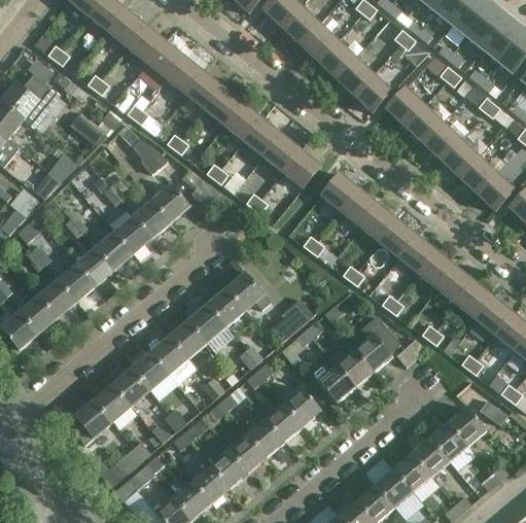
[(69,0),(68,2),(89,18),(102,0),(69,0)]
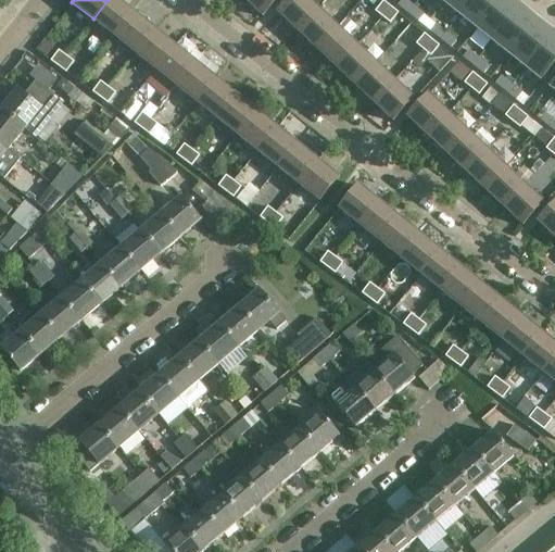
[(108,0),(93,19),(113,35),(133,12),(117,0),(108,0)]
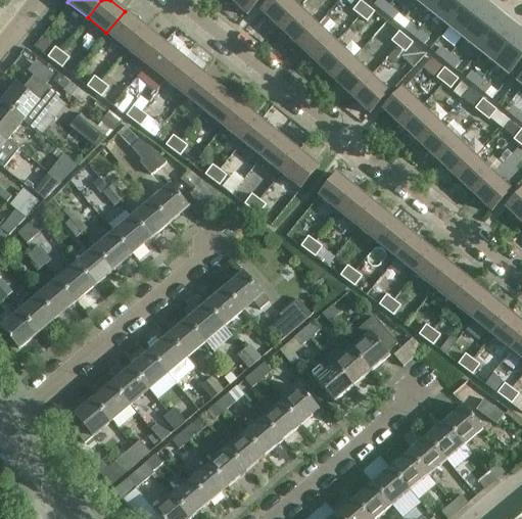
[(230,0),(245,14),(257,0),(230,0)]
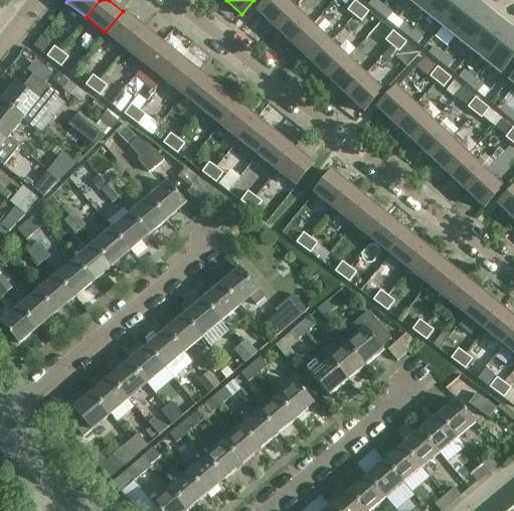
[(265,0),(257,9),(255,10),(274,27),(293,7),(285,0),(265,0)]
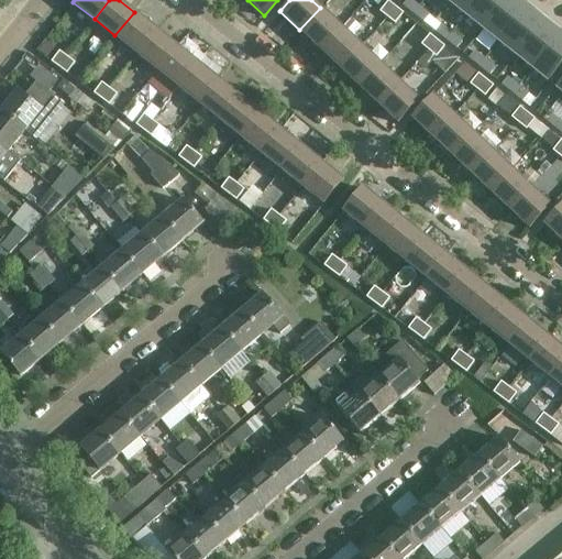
[(385,0),(378,9),(386,15),(394,4),(387,0),(385,0)]
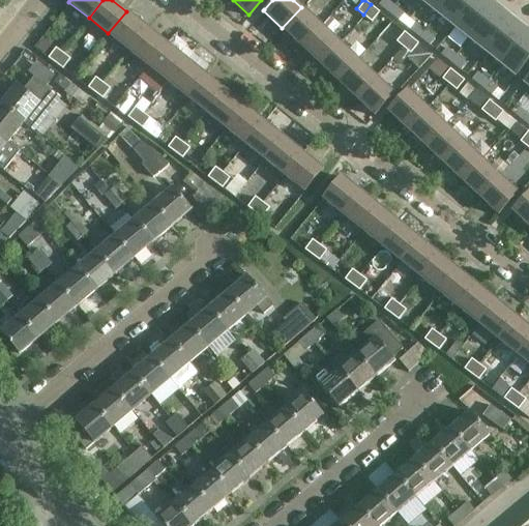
[(380,0),(378,2),(387,10),(392,3),(388,0),(380,0)]
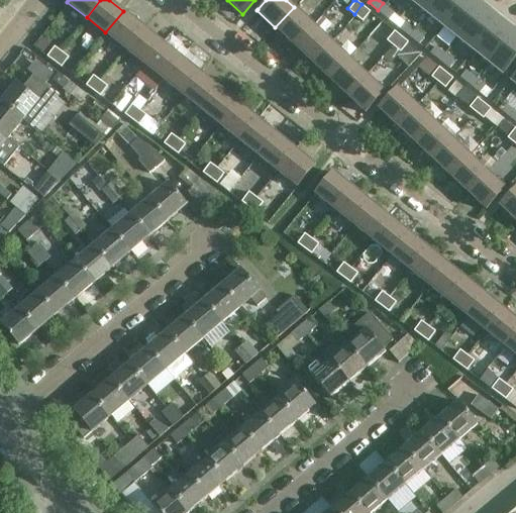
[(411,0),(426,12),(435,0),(411,0)]
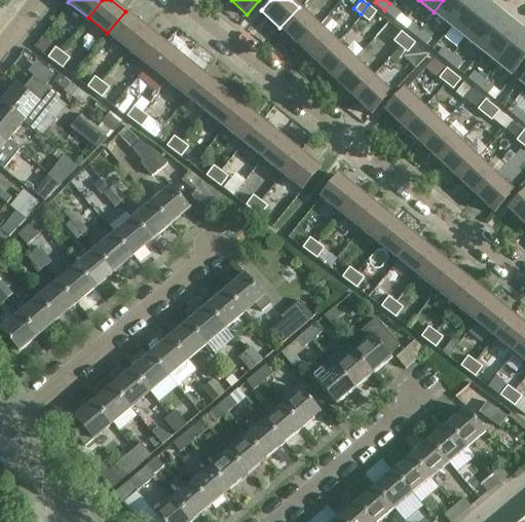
[(443,0),(434,12),(449,25),(469,0),(443,0)]
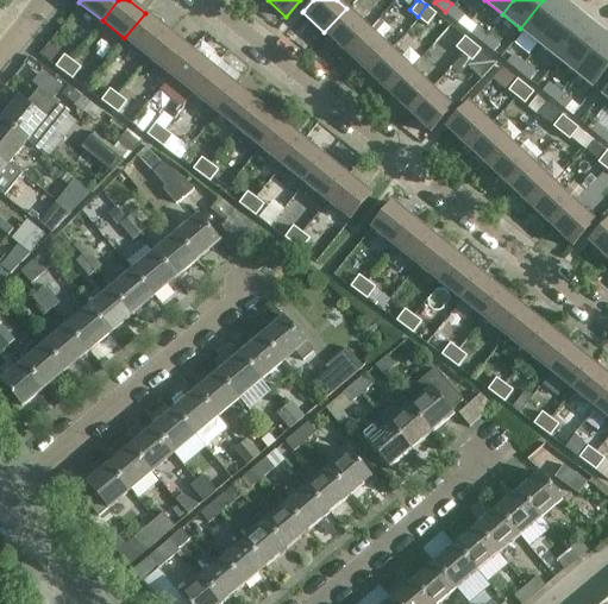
[(543,0),(520,29),(538,43),(568,5),(562,0),(543,0)]
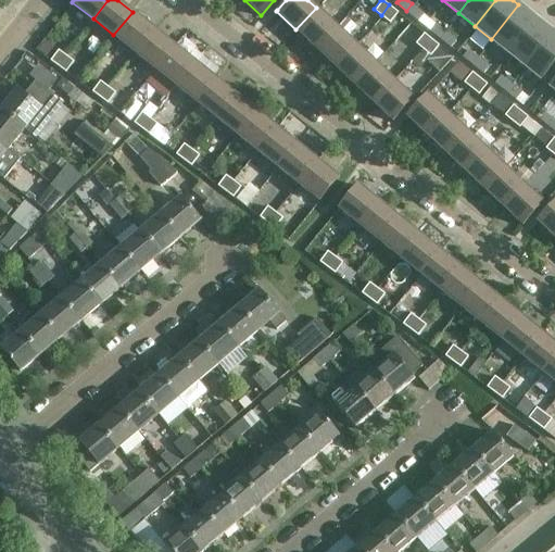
[(412,3),(406,11),(417,19),(423,12),(412,3)]
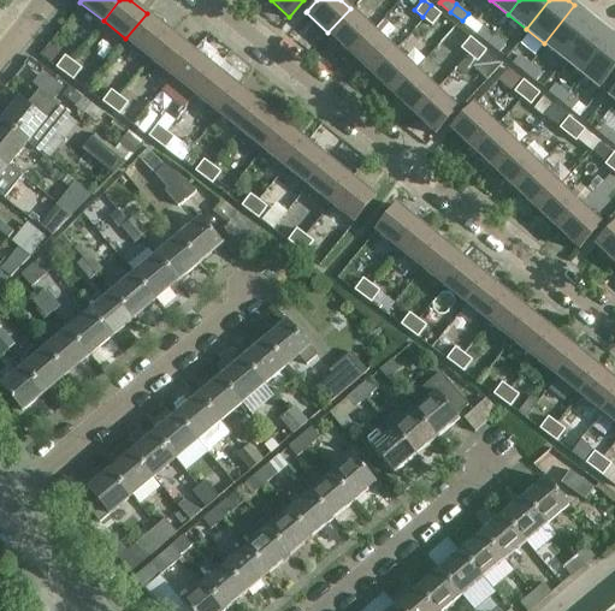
[(431,5),(423,17),(430,23),(439,12),(431,5)]
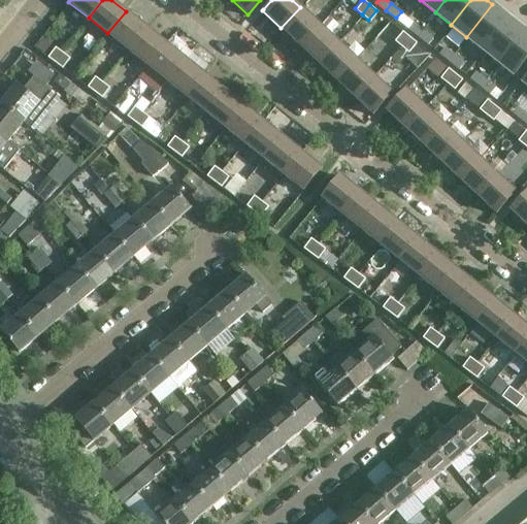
[(492,4),(466,37),(482,50),(507,17),(492,4)]
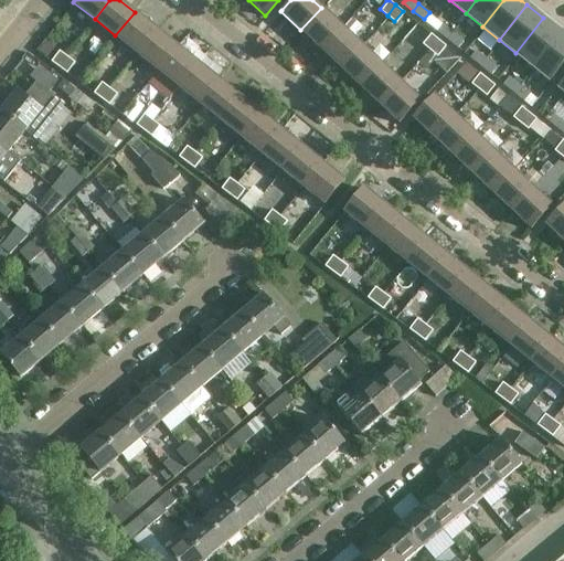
[(321,8),(300,30),(320,49),(341,25),(321,8)]
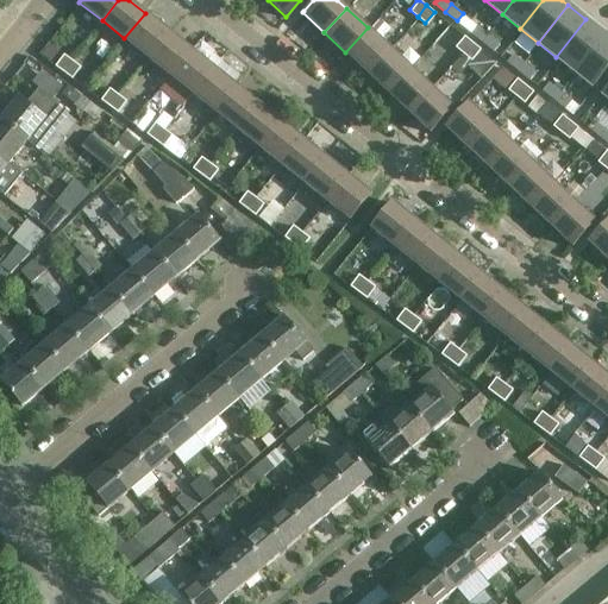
[(145,13),(124,38),(146,57),(168,31),(145,13)]
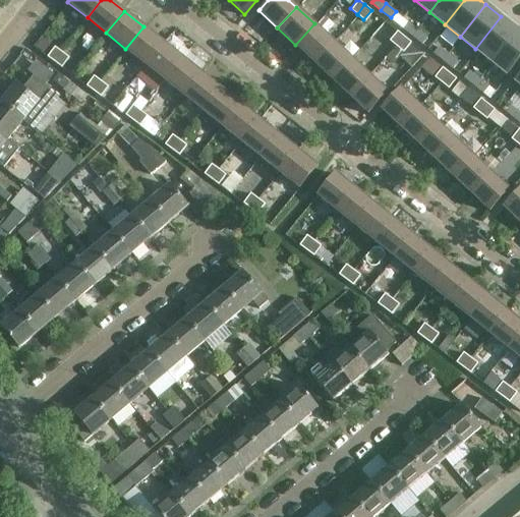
[(501,16),(475,49),(490,61),(516,29),(501,16)]
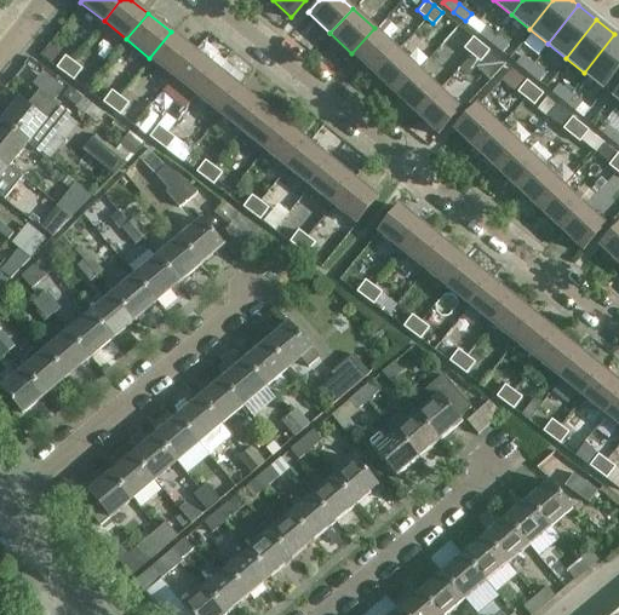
[(485,24),(479,32),(489,41),(496,33),(485,24)]
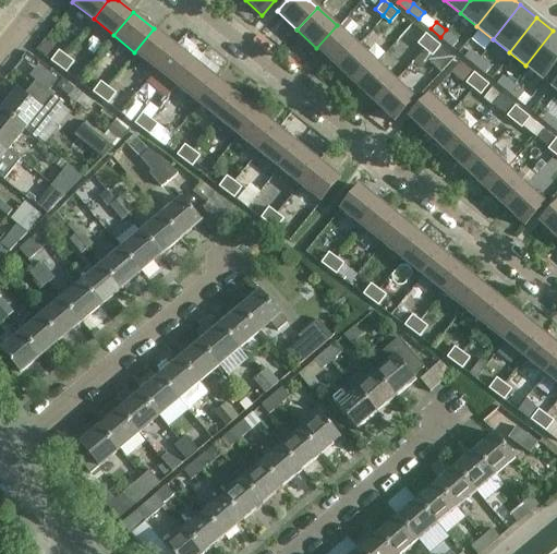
[(337,25),(316,48),(335,65),(355,44),(337,25)]
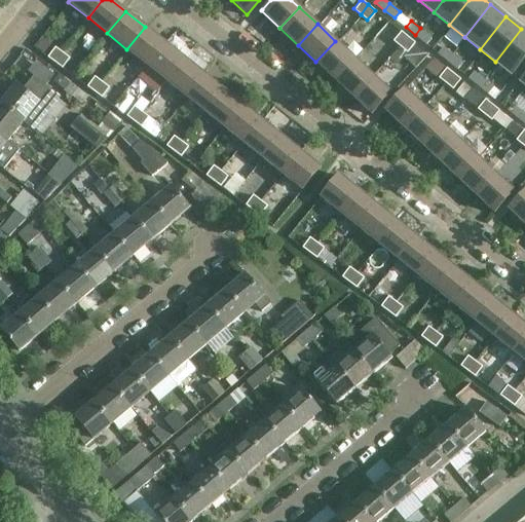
[(145,27),(126,49),(146,65),(164,42),(145,27)]
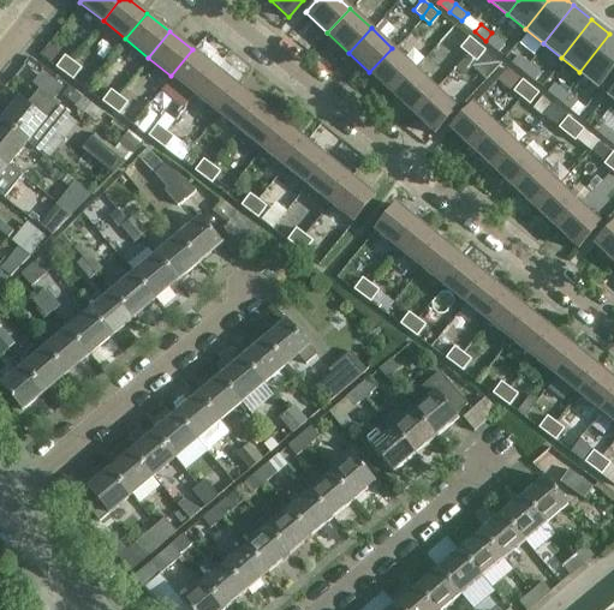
[(492,33),(486,41),(498,49),(504,42),(492,33)]
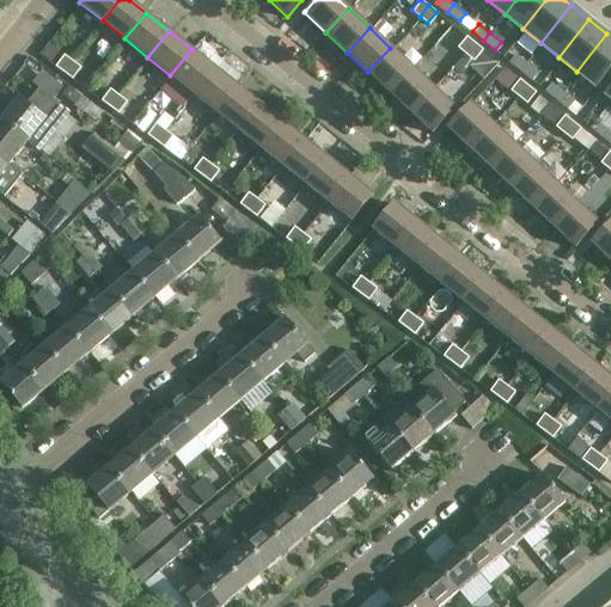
[(610,36),(606,34),(576,72),(594,87),(610,66),(610,36)]
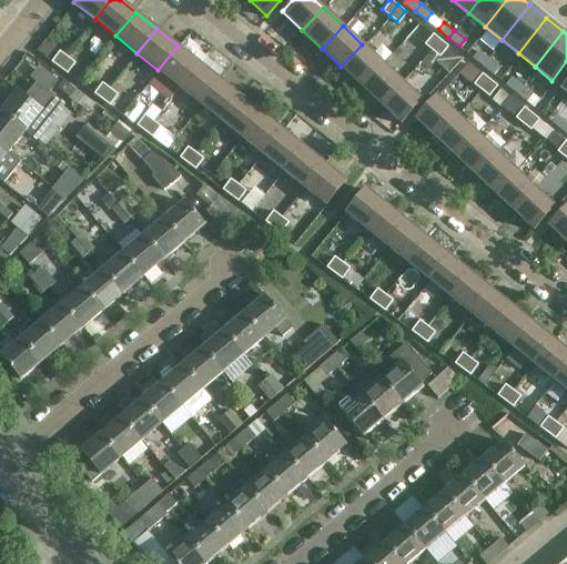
[(432,32),(423,43),(431,49),(439,39),(432,32)]
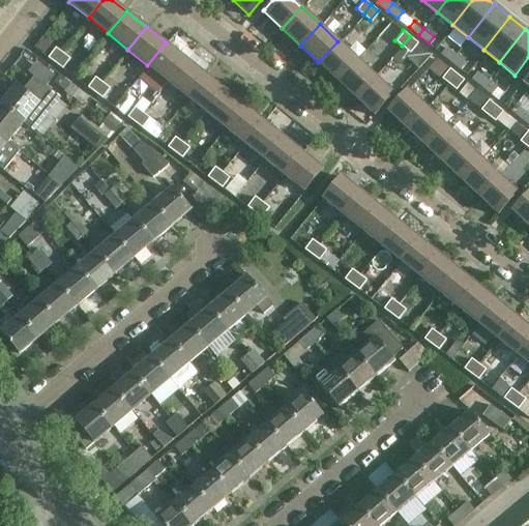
[(43,52),(51,42),(41,36),(35,45),(43,52)]
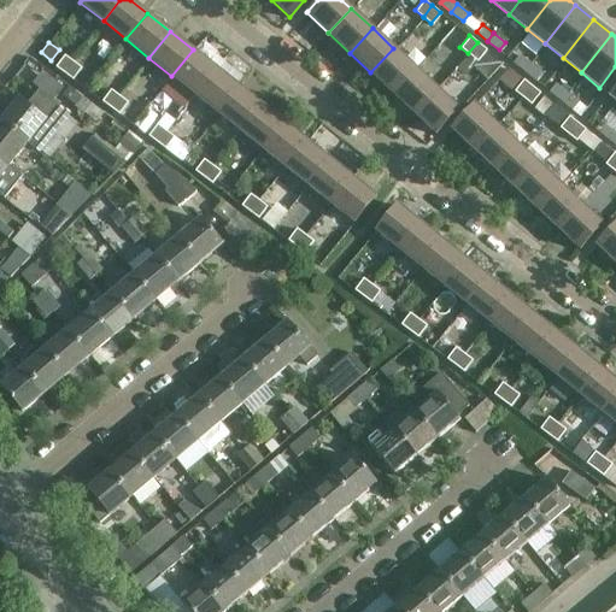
[(477,42),(468,53),(469,54),(473,57),(475,59),(476,60),(486,48),(479,42),(477,42)]
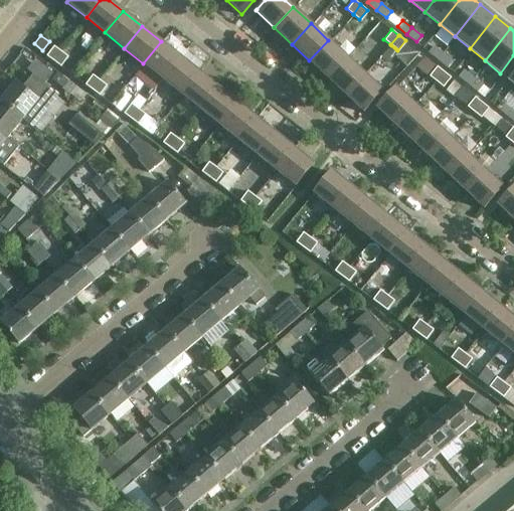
[(328,40),(309,60),(326,76),(346,56),(328,40)]
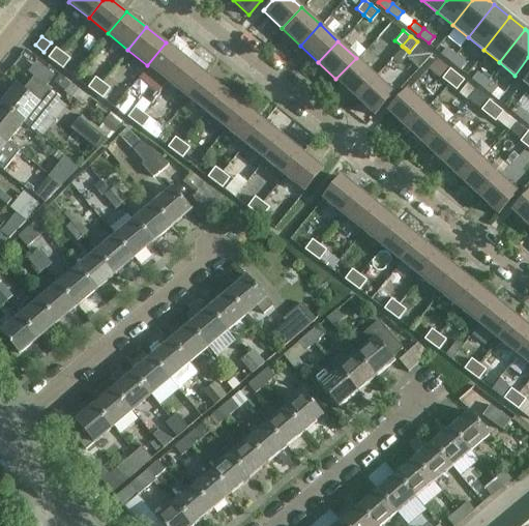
[(408,51),(404,55),(417,67),(420,63),(431,53),(417,41),(409,52),(408,51)]
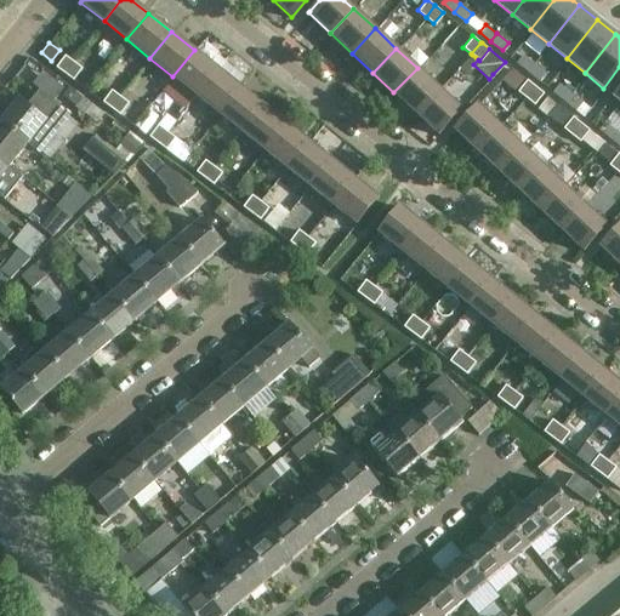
[(194,50),(172,77),(195,95),(216,68),(194,50)]
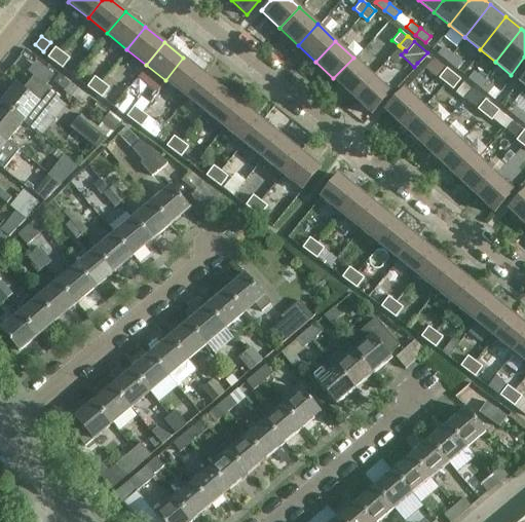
[(54,45),(46,56),(53,61),(62,51),(54,45)]
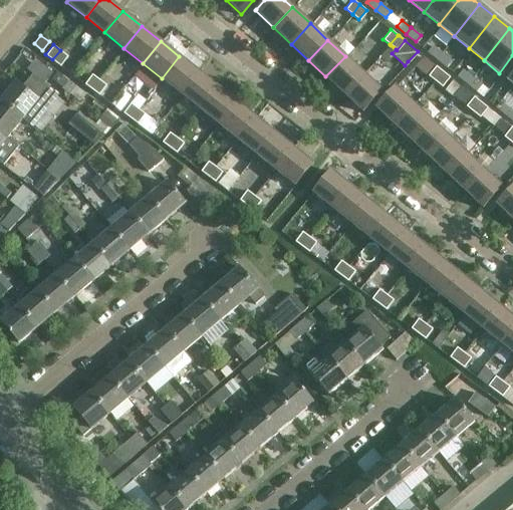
[(432,44),(427,50),(437,58),(442,52),(432,44)]
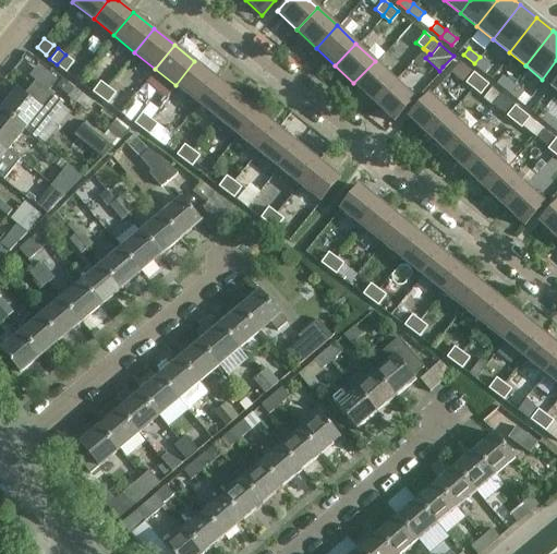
[(65,55),(57,64),(65,71),(73,60),(65,55)]
